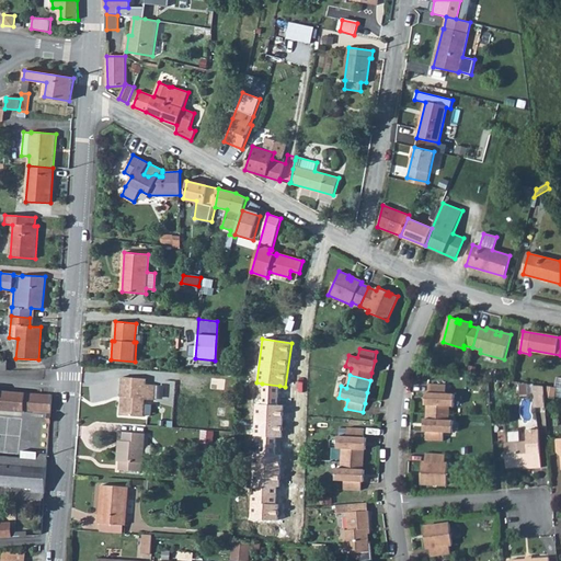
[(122,397),(125,397),(124,415),(144,416),(145,399),(153,400),(155,385),(146,384),(146,378),(123,377),(121,397),(122,397)]
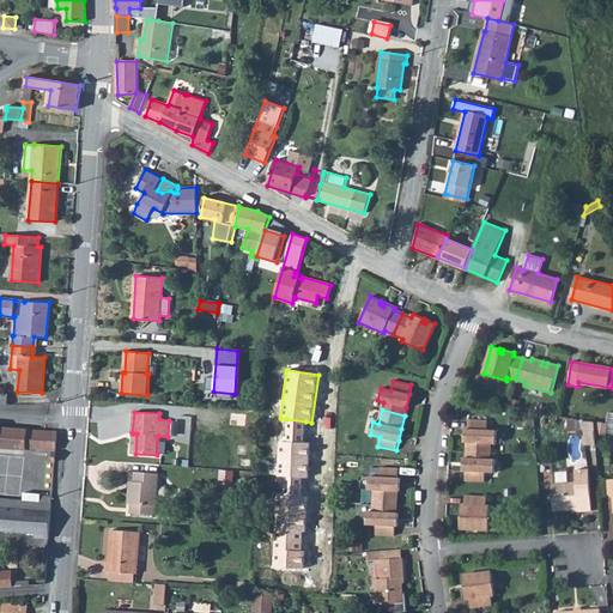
[(247,414),(231,413),(230,425),(246,426),(247,414)]
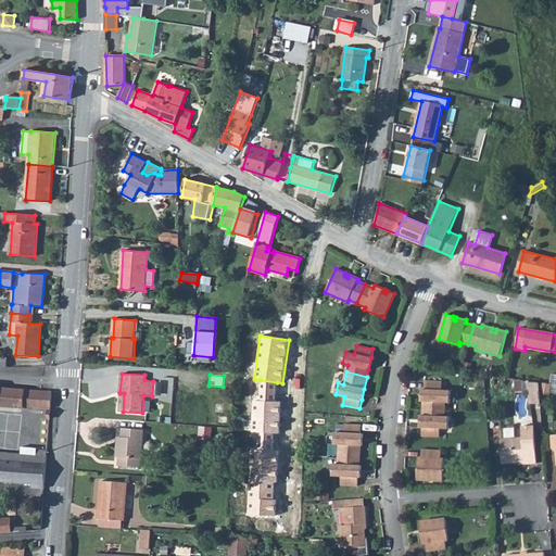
[(277,382),(260,380),(260,390),(276,391),(277,382)]
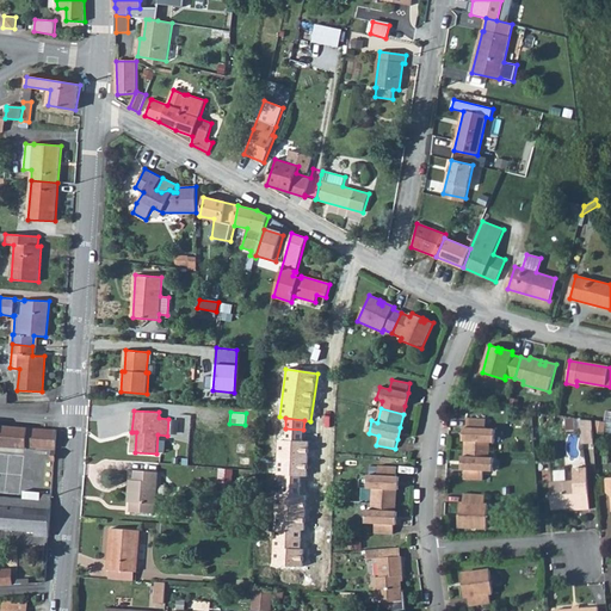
[(466,440),(466,449),(488,450),(488,442),(495,443),(495,430),(486,429),(486,419),(467,419),(467,429),(466,440)]
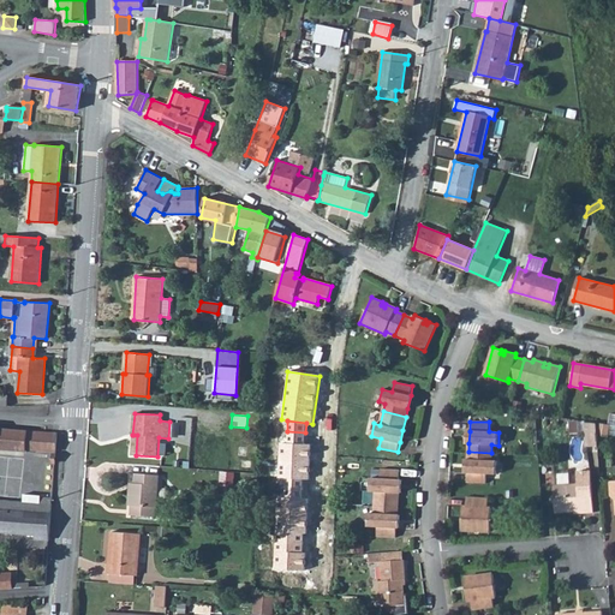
[(597,423),(584,423),(585,447),(598,446),(597,435),(597,423)]
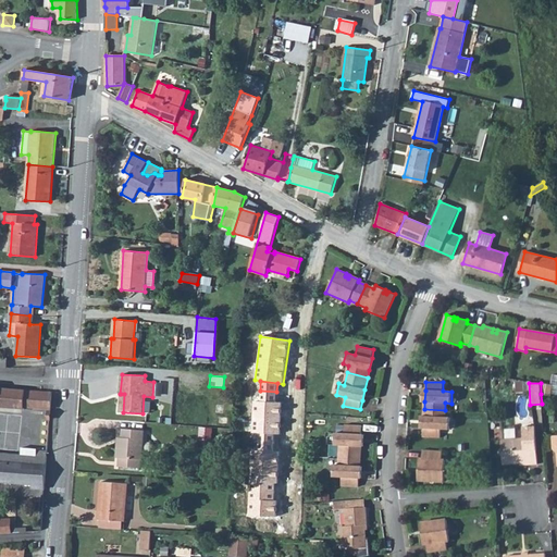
[(553,385),(541,383),(541,394),(551,396),(553,385)]
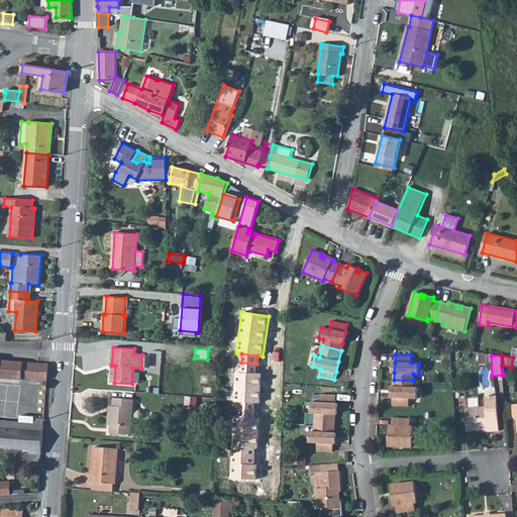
[(46,380),(47,365),(0,359),(0,378),(22,380),(22,378),(46,380)]
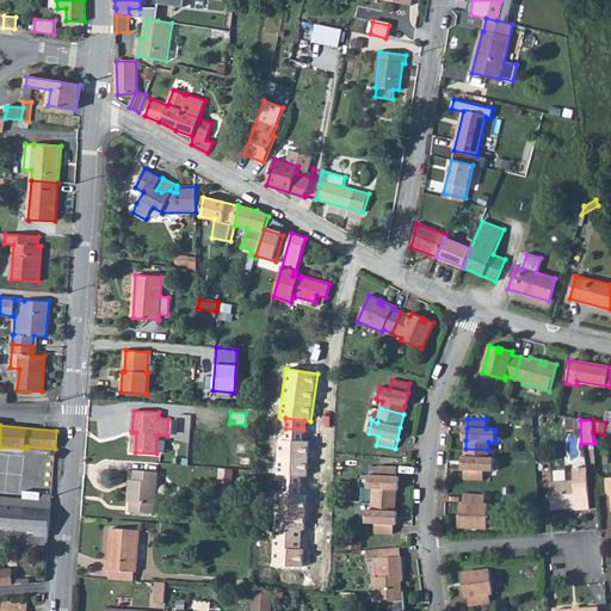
[(285,429),(284,440),(303,442),(303,430),(285,429)]
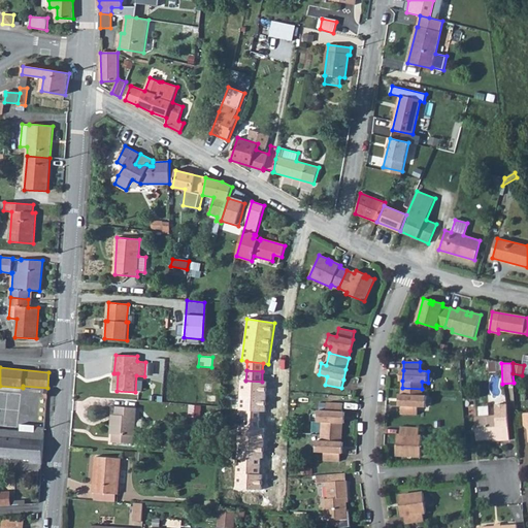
[(245,381),(240,381),(238,410),(248,410),(261,411),(266,411),(267,382),(262,382),(245,381)]
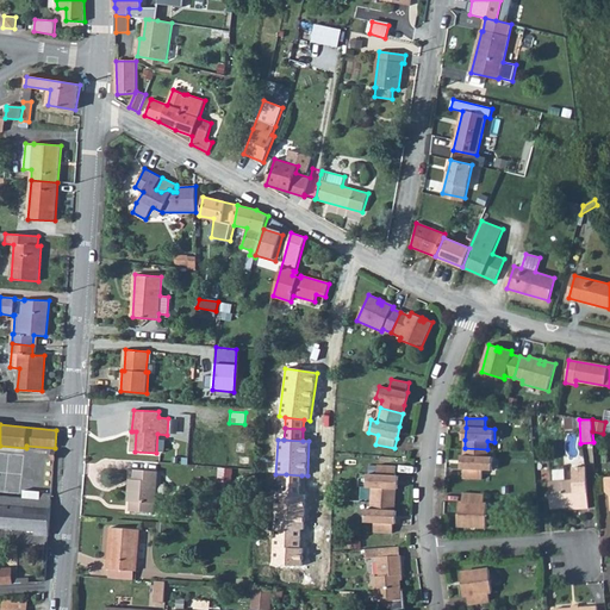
[(487,449),(465,448),(465,456),(464,468),(464,479),(483,479),(483,470),(492,471),(493,458),(487,458),(487,449)]
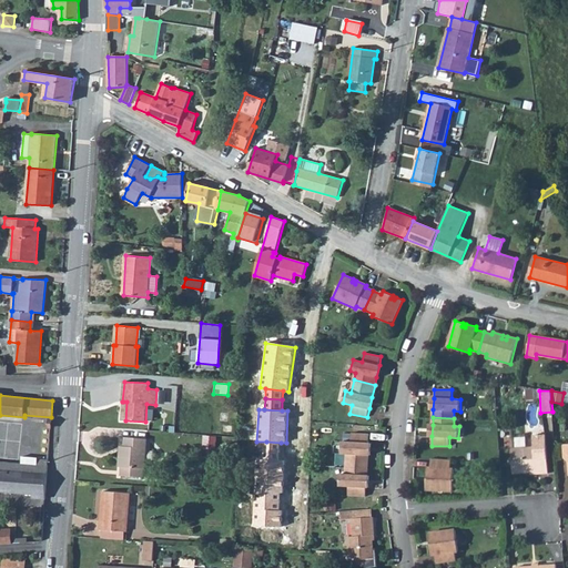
[(351,443),(342,442),(342,454),(347,454),(346,467),(367,468),(368,455),(368,443),(369,434),(352,434),(351,443)]
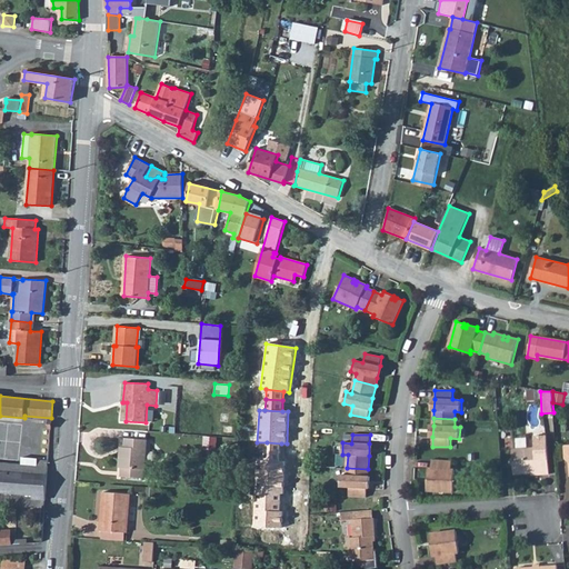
[(531,473),(535,473),(535,476),(549,475),(548,452),(546,436),(533,437),(535,448),(512,449),(512,458),(511,458),(510,460),(509,461),(510,463),(510,465),(511,466),(513,466),(513,475),(531,473)]
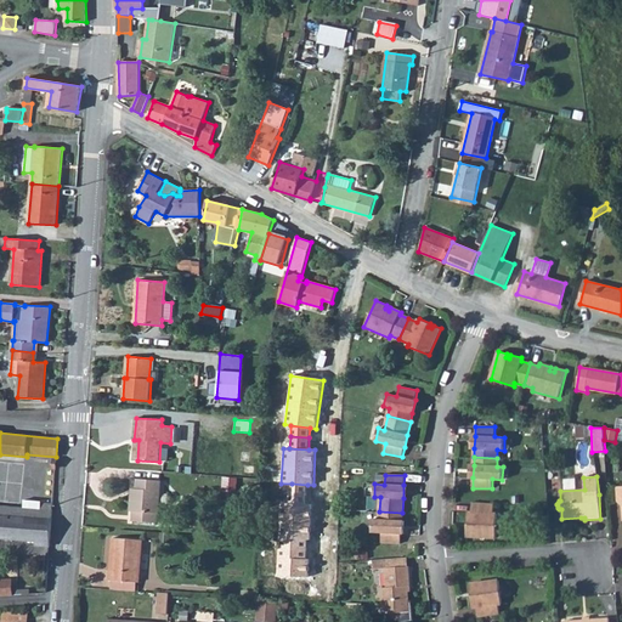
[(131,501),(130,512),(133,512),(133,521),(156,522),(157,513),(158,513),(160,481),(136,479),(136,488),(135,501),(131,501)]
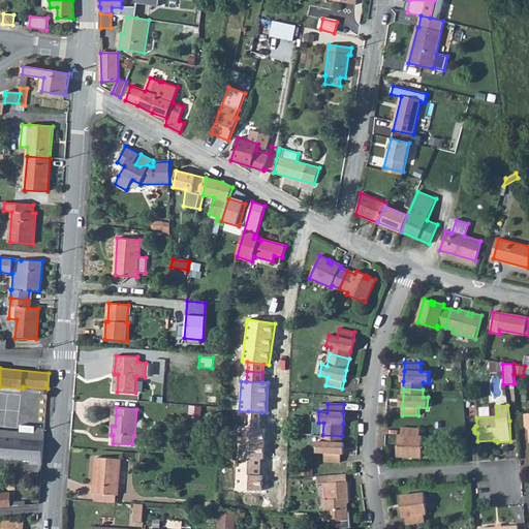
[(261,412),(248,411),(248,419),(261,421),(261,412)]
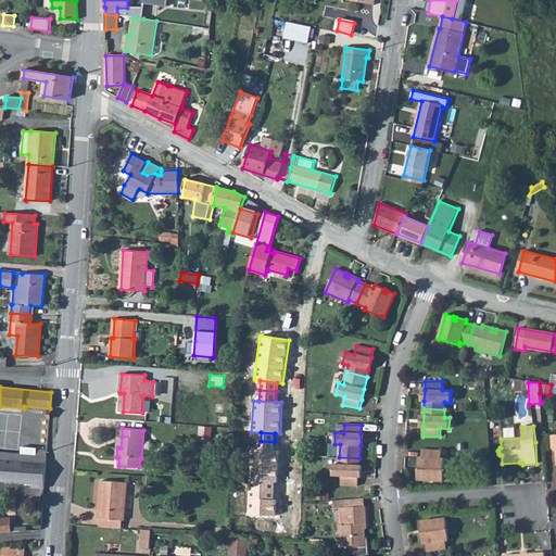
[(274,451),(275,442),(261,441),(261,450),(274,451)]
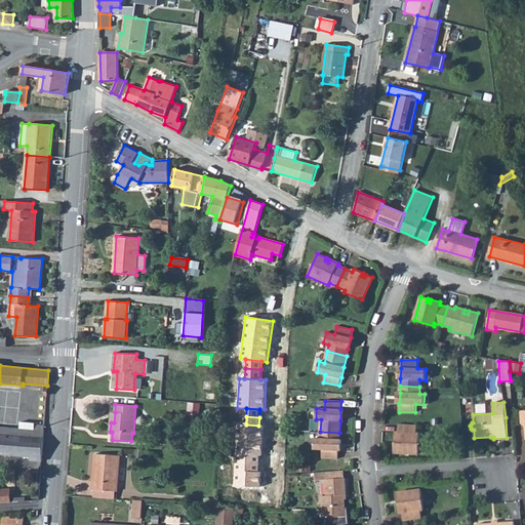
[(321,419),(316,419),(311,419),(310,432),(320,432),(321,419)]
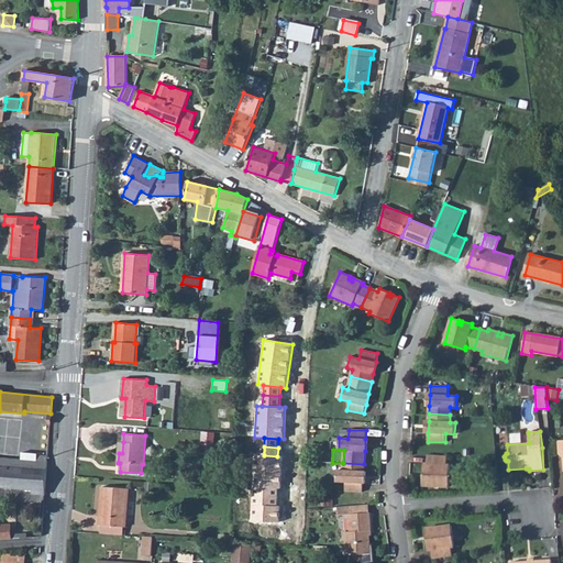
[(0,486),(33,489),(32,494),(45,495),(48,456),(37,455),(37,461),(28,461),(28,455),(22,452),(21,460),(0,457),(0,486)]
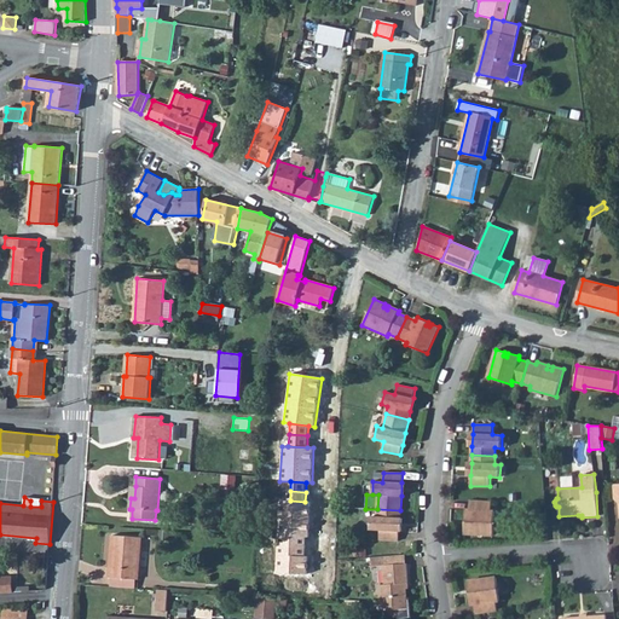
[(311,502),(305,502),(290,501),(279,501),(278,536),(307,537),(308,537),(311,502)]
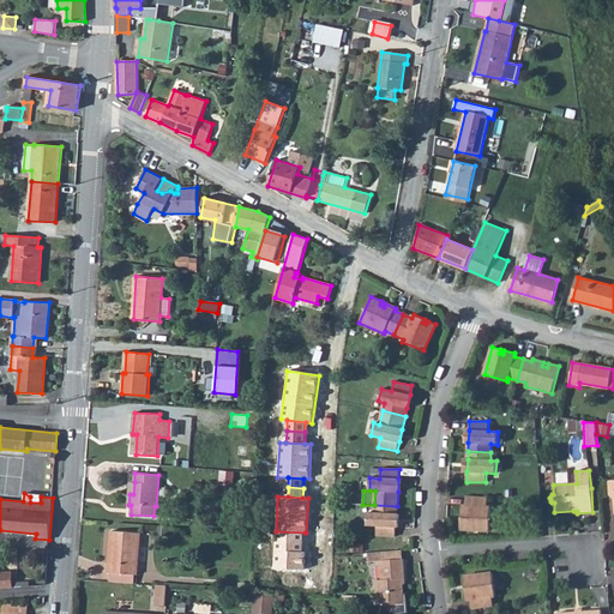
[(465,497),(465,506),(462,506),(462,517),(465,518),(464,522),(461,522),(461,529),(489,531),(491,507),(488,507),(488,498),(465,497)]
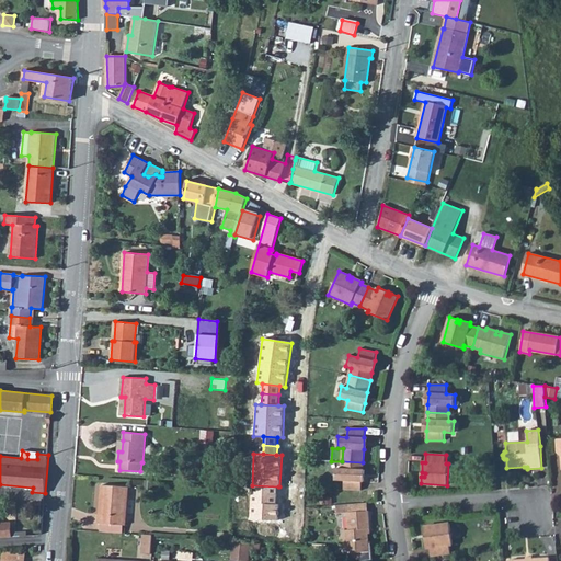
[(363,470),(363,462),(342,461),(342,469),(336,468),(335,480),(344,480),(344,490),(362,490),(362,481),(363,470)]
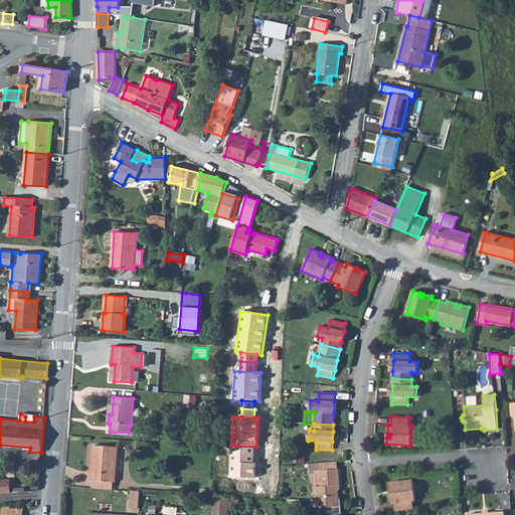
[(91,480),(93,480),(114,482),(115,482),(118,448),(94,446),(93,457),(95,457),(94,473),(92,473),(91,480)]
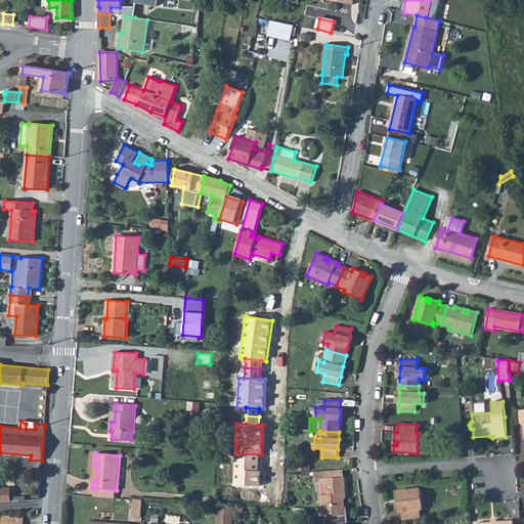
[(259,462),(260,454),(235,453),(234,461),(259,462)]
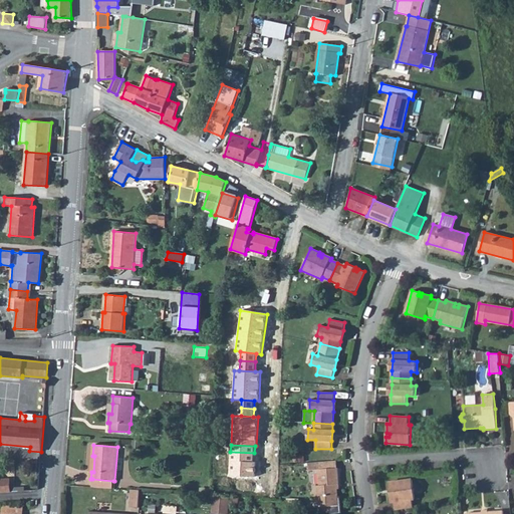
[(254,462),(254,453),(230,452),(230,460),(254,462)]
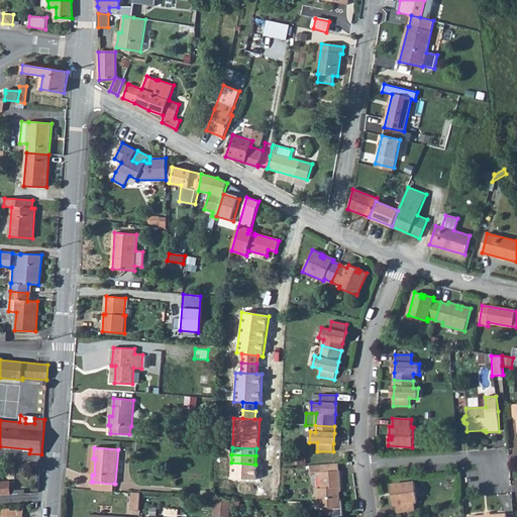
[(259,464),(255,464),(231,462),(230,478),(257,479),(259,464)]
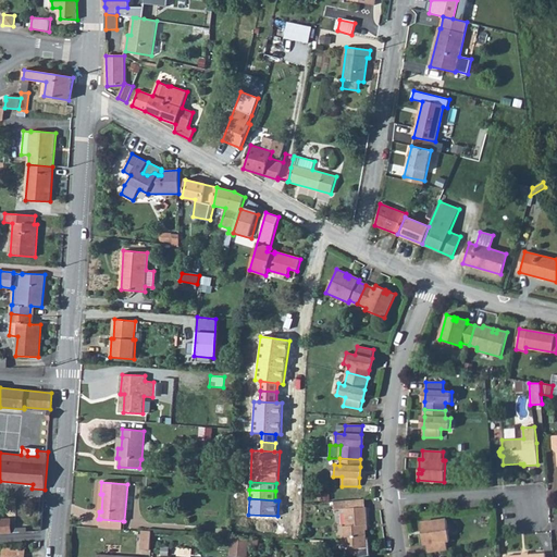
[(350,500),(350,508),(366,507),(364,499),(350,500)]
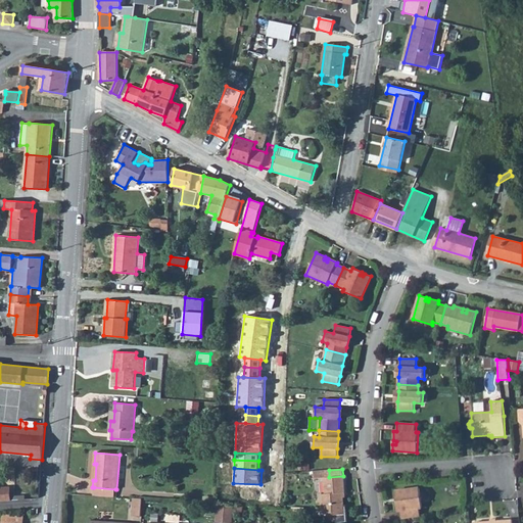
[(344,505),(343,493),(345,493),(343,476),(329,477),(329,470),(314,471),(314,479),(323,478),(325,494),(320,494),(322,516),(336,515),(336,522),(340,522),(347,522),(346,505),(344,505)]
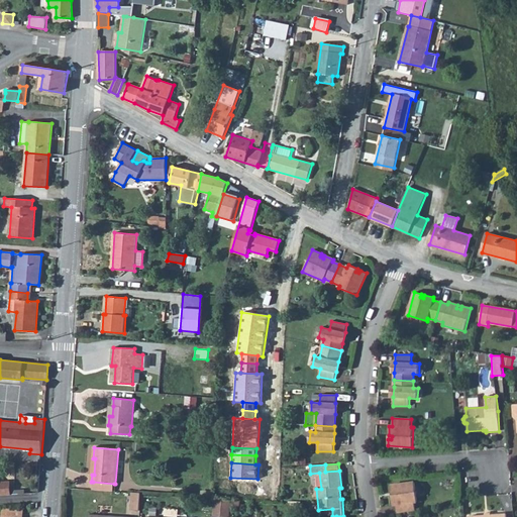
[(0,495),(11,495),(10,482),(0,482),(0,495)]
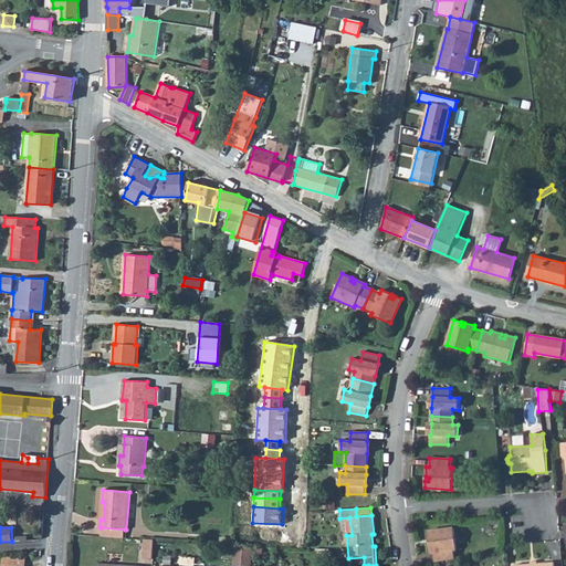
[(101,536),(124,537),(125,530),(102,527),(101,536)]
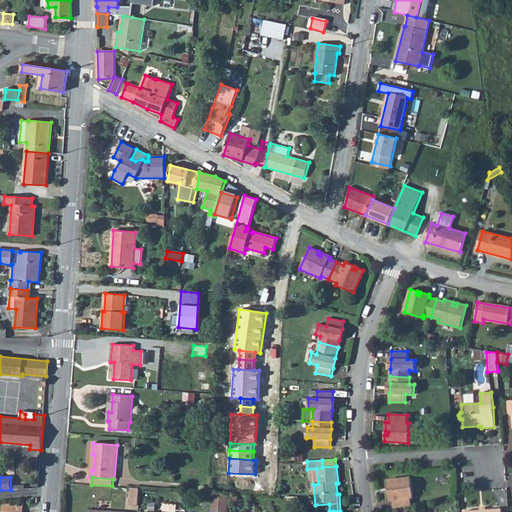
[(393,508),(412,505),(411,497),(413,497),(411,478),(387,481),(387,487),(390,487),(391,490),(388,491),(389,500),(392,500),(393,508)]
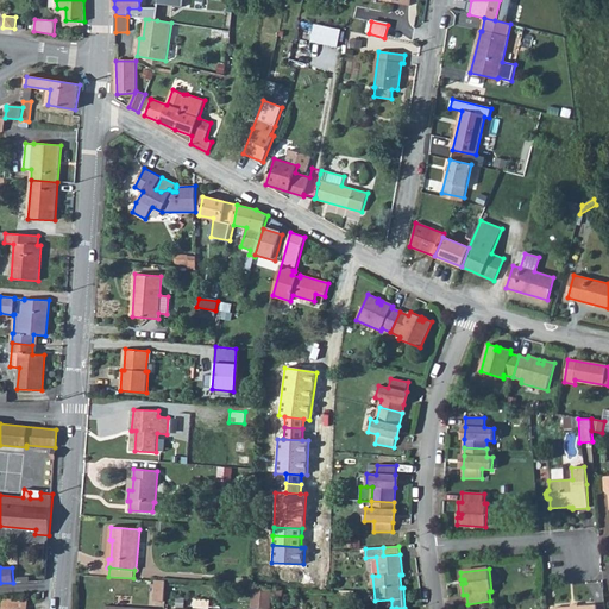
[(155,581),(154,601),(164,602),(165,581),(155,581)]
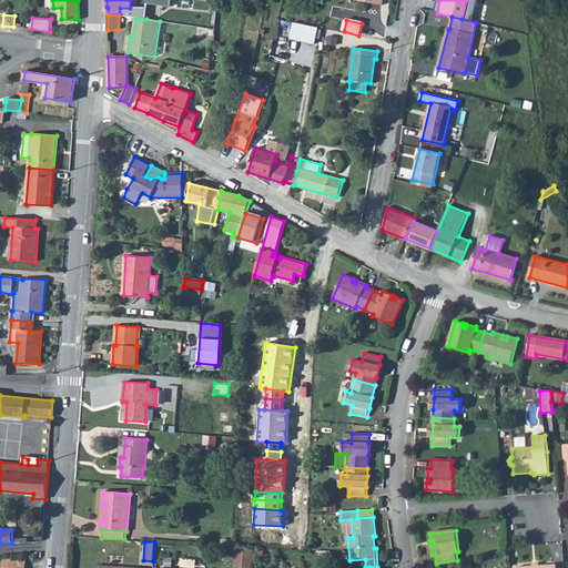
[(234,547),(233,567),(242,567),(251,567),(253,548),(234,547)]
